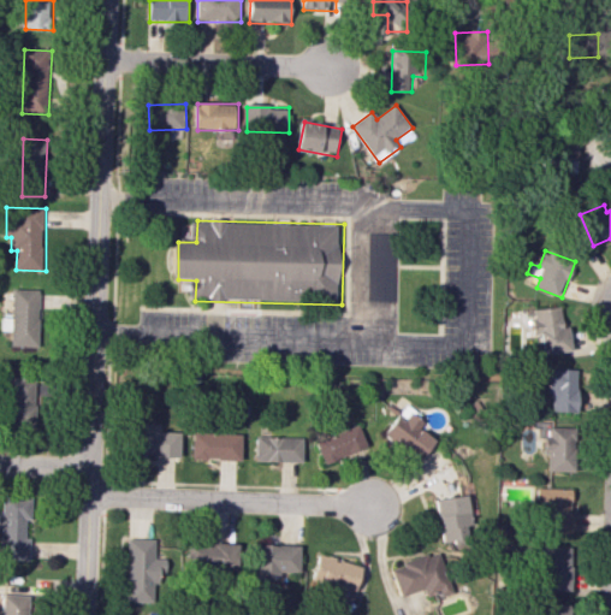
[(41,348),(42,290),(15,290),(13,319),(4,318),(4,331),(13,331),(12,347),(41,348)]
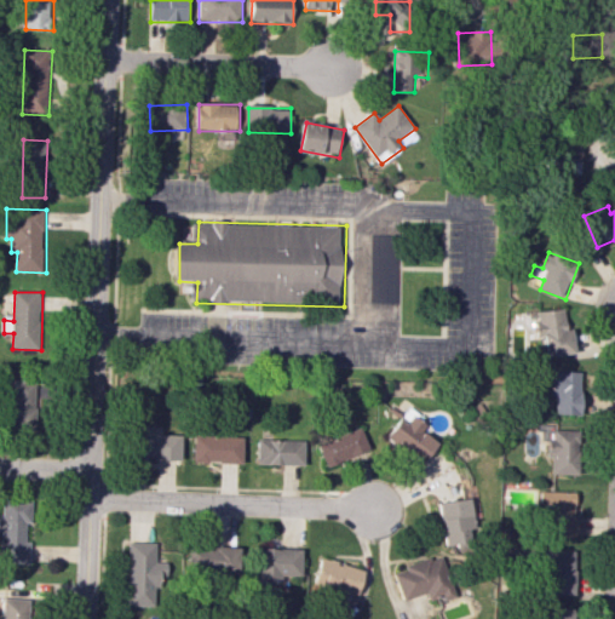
[(539,313),(541,338),(547,338),(549,357),(578,354),(575,330),(569,331),(567,309),(539,313)]
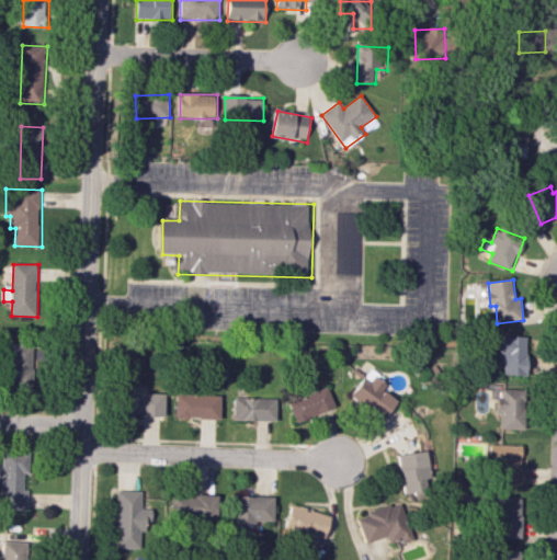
[(529,336),(493,336),(493,350),(503,350),(503,375),(527,376),(529,336)]
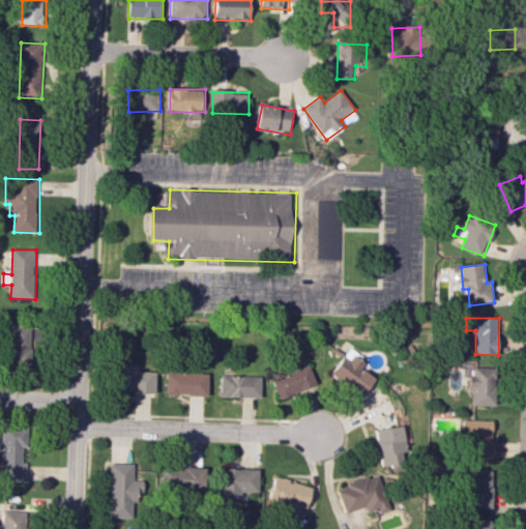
[(33,326),(12,325),(11,365),(31,365),(33,326)]
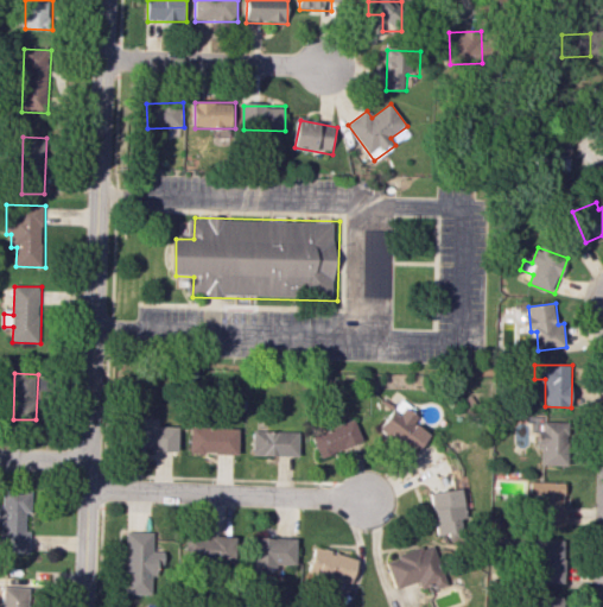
[(423,416),(404,402),(382,429),(417,455),(432,435),(417,424),(423,416)]
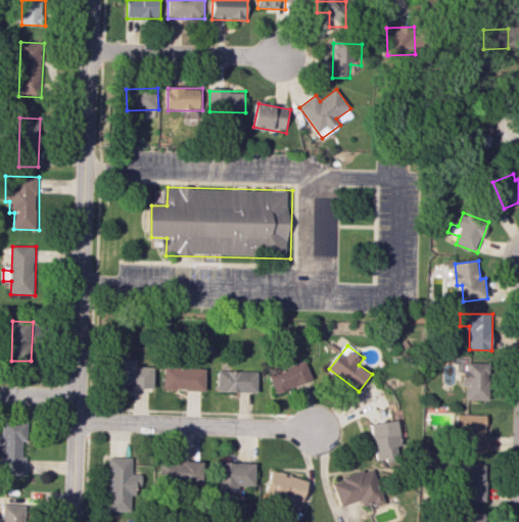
[(155,368),(138,367),(138,360),(125,360),(124,367),(116,366),(116,386),(154,387),(155,368)]
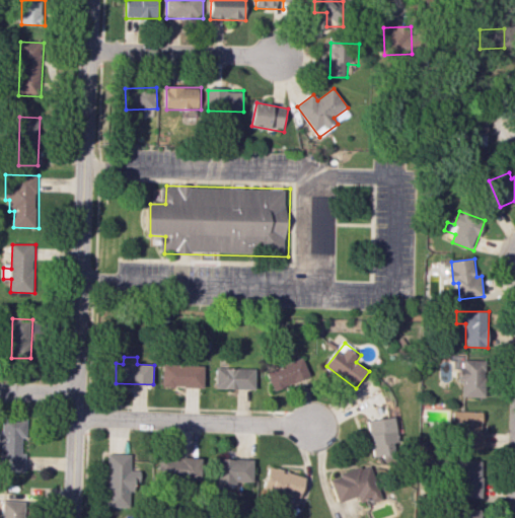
[(312,376),(305,358),(268,373),(276,391),(312,376)]
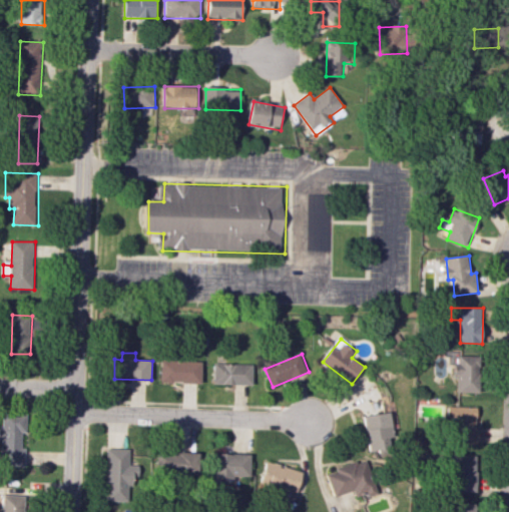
[(459,393),(480,393),(480,356),(458,356),(457,376),(459,376),(459,393)]
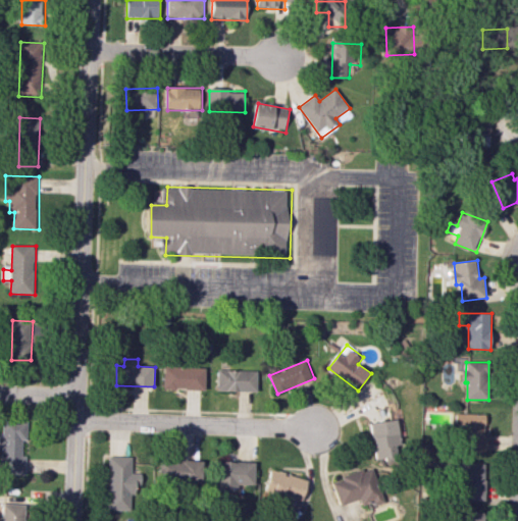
[(206,391),(207,368),(165,367),(165,389),(206,391)]
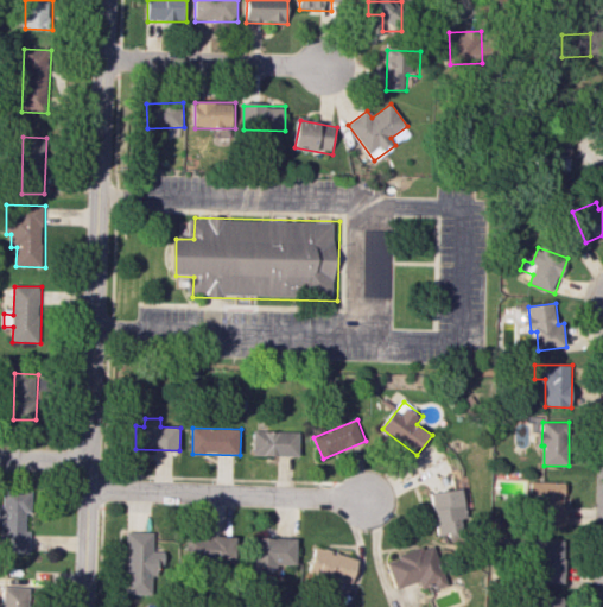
[(302,432),(255,431),(254,456),(300,457),(302,432)]
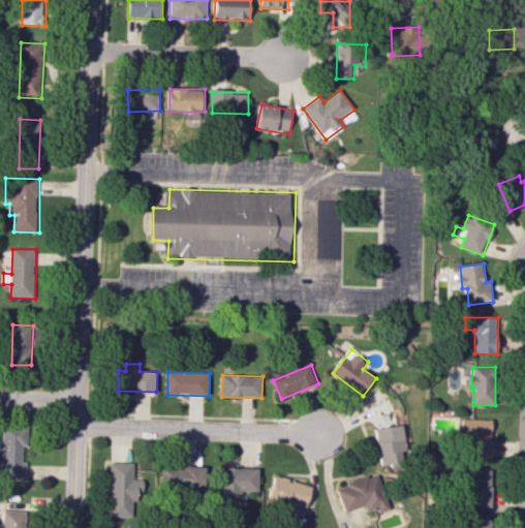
[(493,458),(494,421),(465,420),(464,440),(471,440),(471,458),(493,458)]
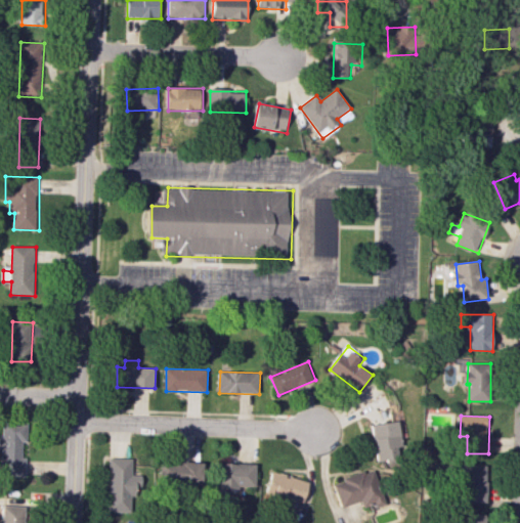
[(28,476),(28,459),(24,459),(24,443),(28,443),(28,423),(4,423),(4,438),(0,438),(0,449),(3,450),(3,476),(28,476)]
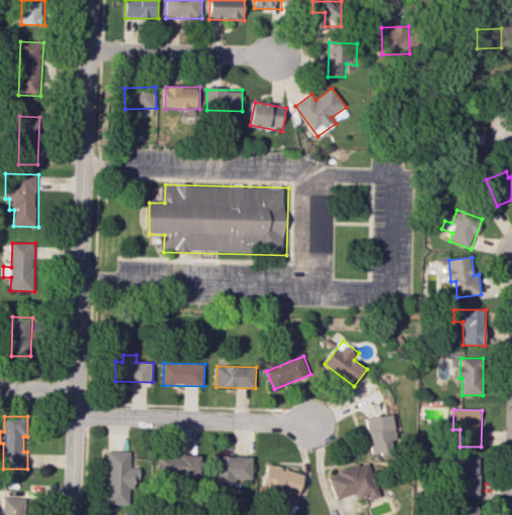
[(371,456),(396,455),(393,416),(369,417),(371,456)]
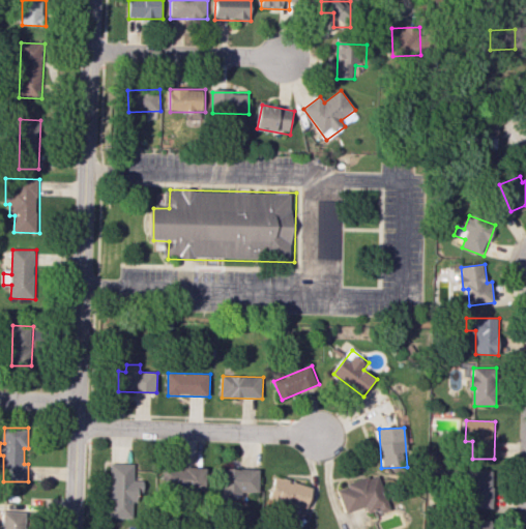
[(136,465),(112,464),(110,519),(136,520),(137,506),(143,506),(144,481),(135,481),(136,465)]
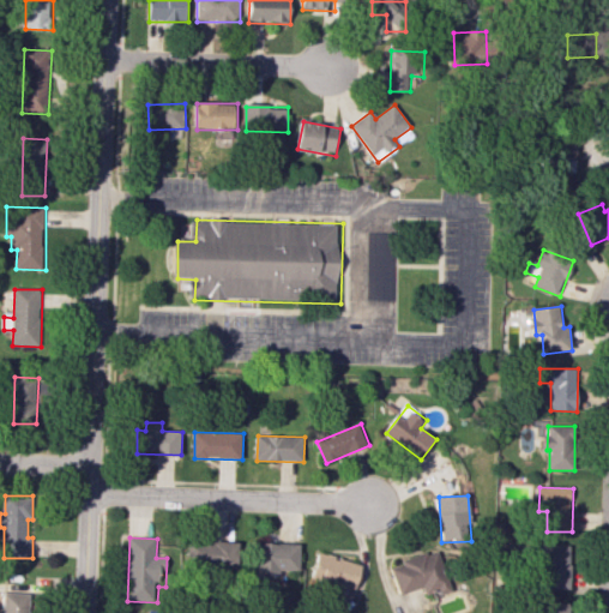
[(237,570),(239,544),(190,542),(188,569),(237,570)]
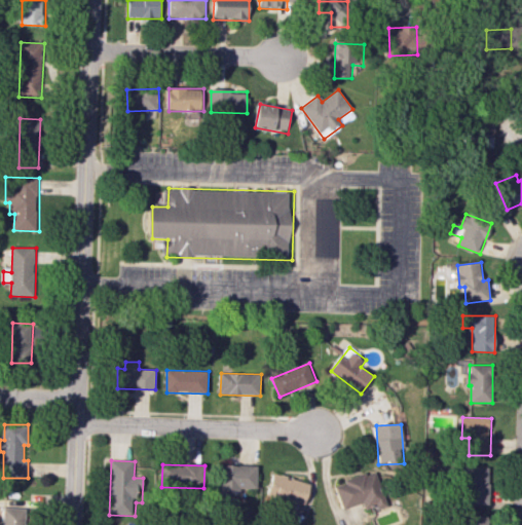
[(257,489),(258,466),(221,465),(220,494),(240,495),(240,489),(257,489)]
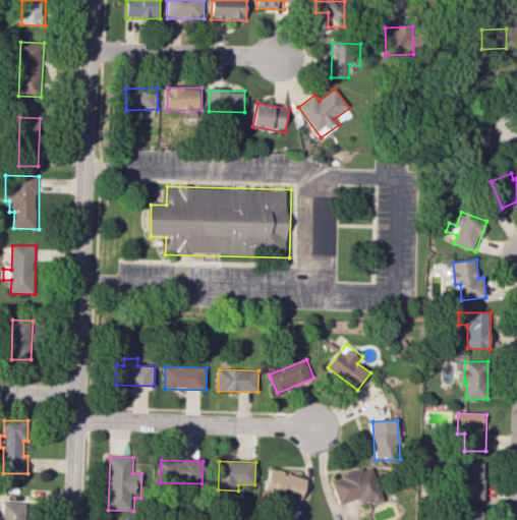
[(485,501),(486,463),(462,463),(461,500),(485,501)]
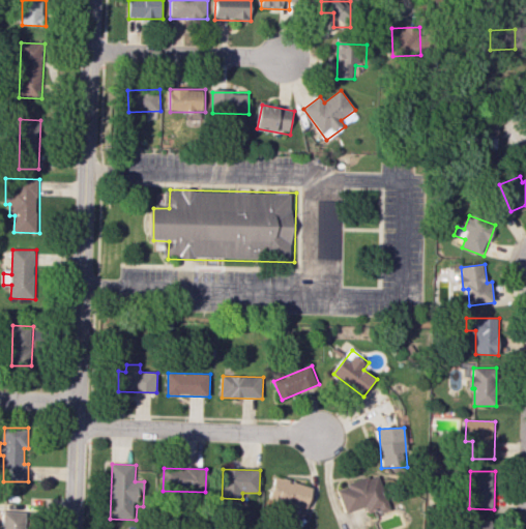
[(367,507),(370,517),(391,509),(381,475),(339,489),(346,513),(367,507)]
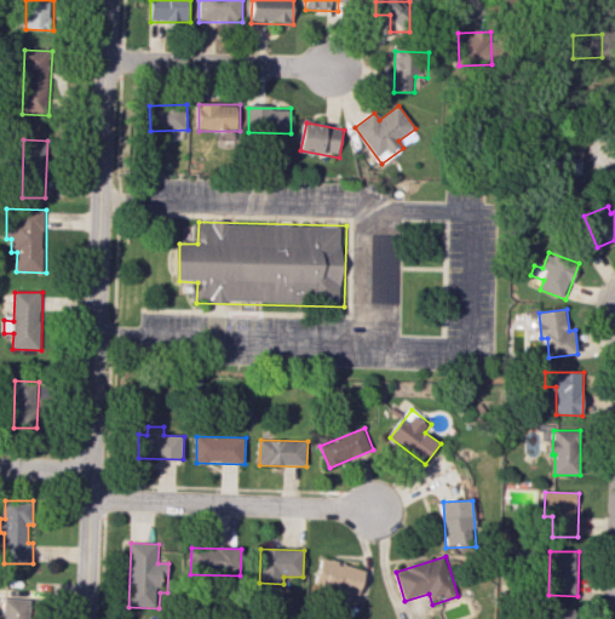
[(366,568),(321,560),(316,586),(361,595),(366,568)]
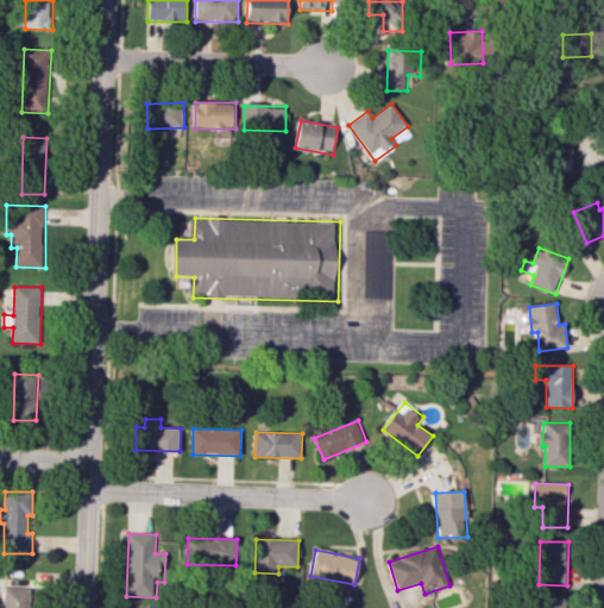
[(0,607),(29,607),(30,589),(6,588),(5,607),(0,607)]
